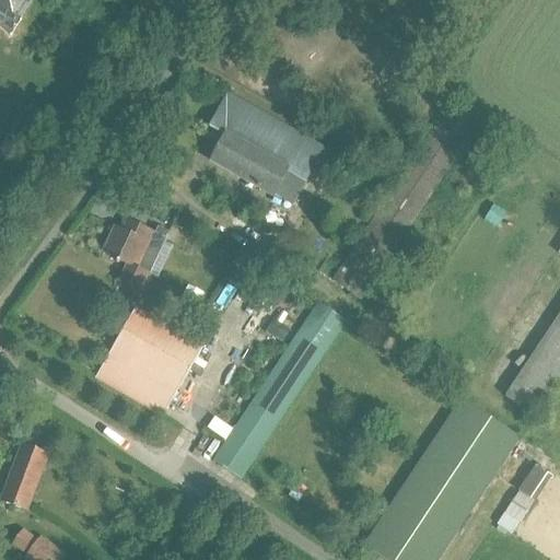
[(0,0),(0,11),(14,20),(26,0),(0,0)]
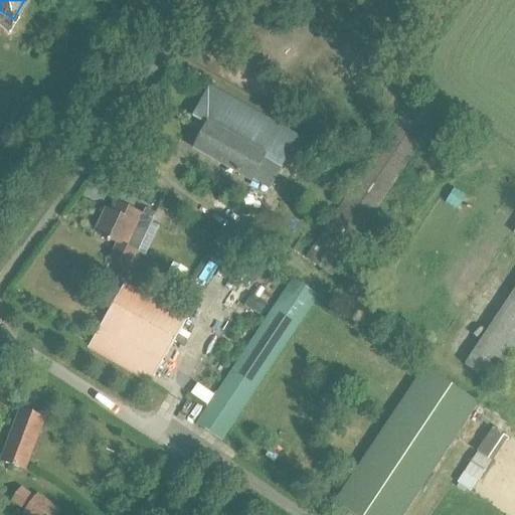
[(196,146),(267,188),(297,138),(210,87),(192,118),(207,127),(196,146)]
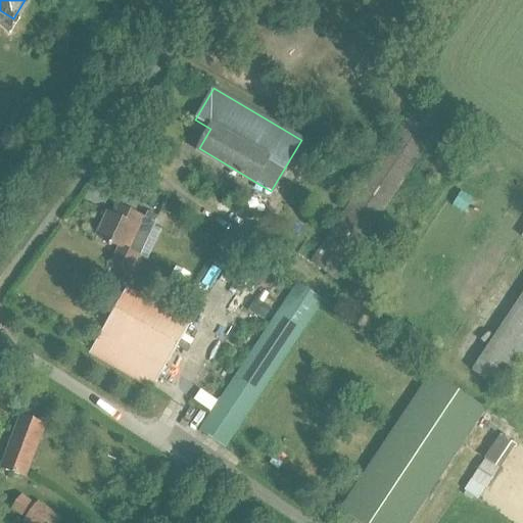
[(337,280),(438,131),(411,111),(310,262),(337,280)]
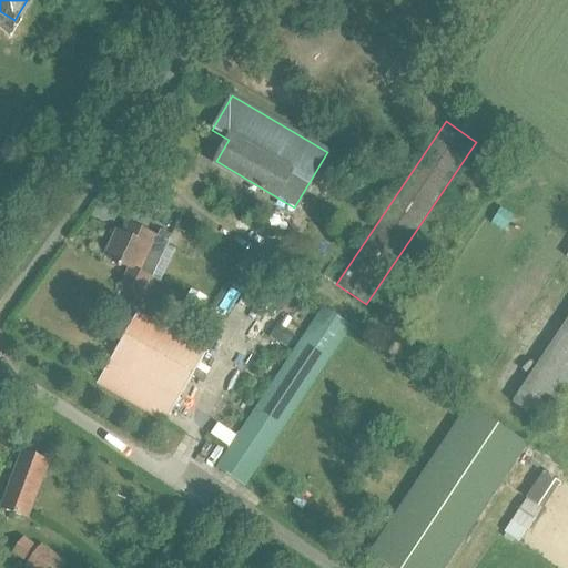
[(492,221),(506,232),(519,214),(505,203),(492,221)]
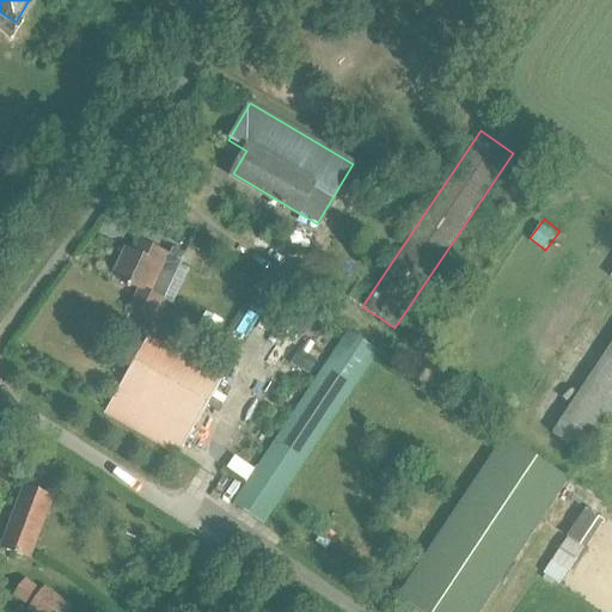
[(116,281),(135,291),(127,310),(150,322),(179,264),(138,242),(133,252),(130,252),(116,281)]
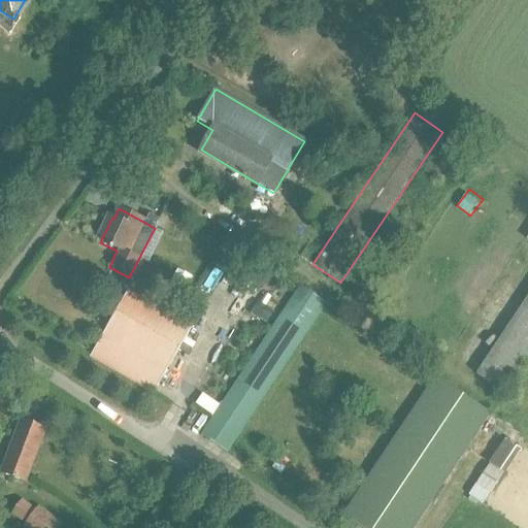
[(527,239),(527,290),(473,372),(503,392),(527,353),(527,235),(526,239),(527,239)]
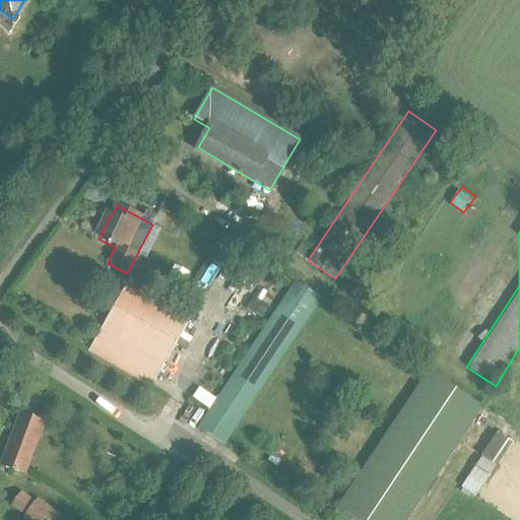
[(210,287),(222,269),(213,263),(202,281),(210,287)]
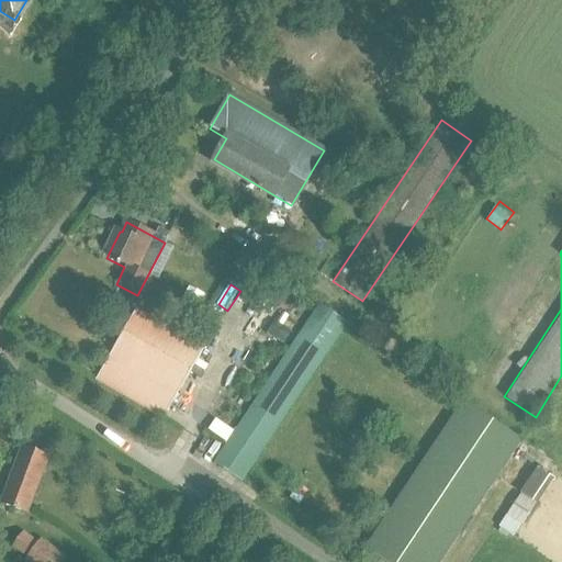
[(216,459),(213,463),(242,483),(348,324),(317,304),(216,459)]
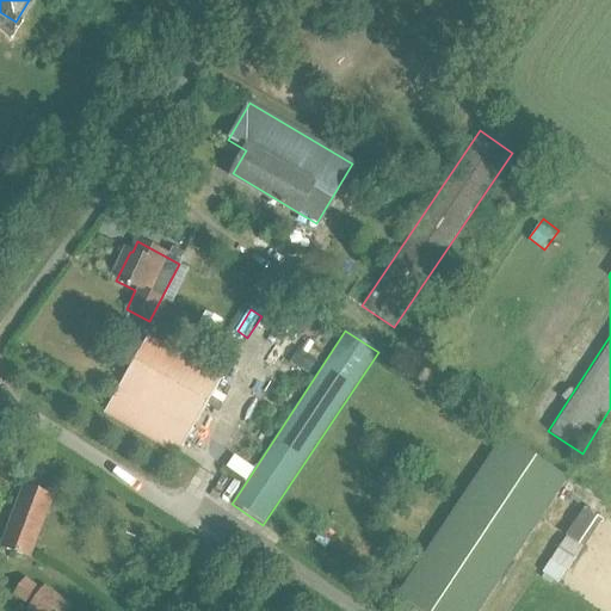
[(99,412),(172,457),(216,382),(143,338),(99,412)]
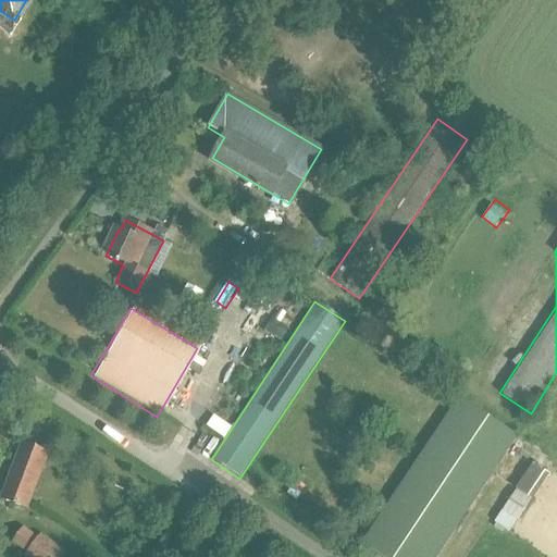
[(362,545),(380,556),(435,556),(517,434),(459,397),(362,545)]
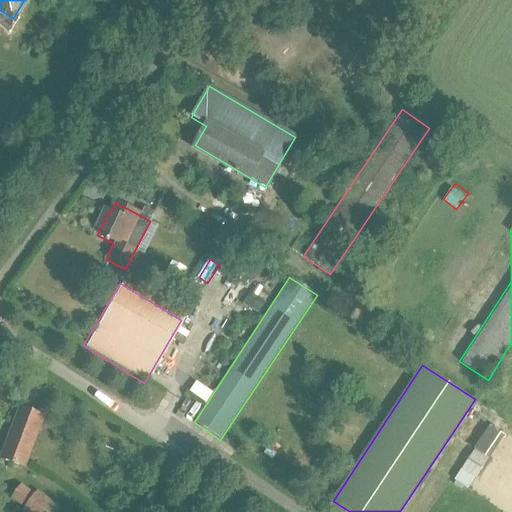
[(477,411),(496,423),(501,415),(482,403),(477,411)]
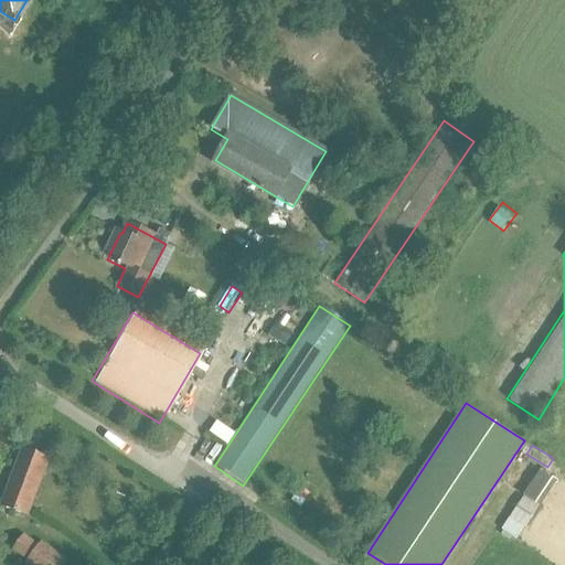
[(46,458),(21,449),(2,505),(27,514),(46,458)]
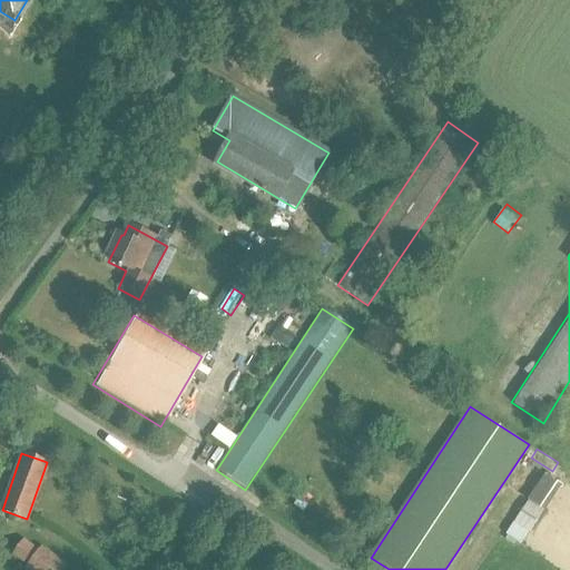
[(528,502),(513,524),(529,534),(543,512),(528,502)]
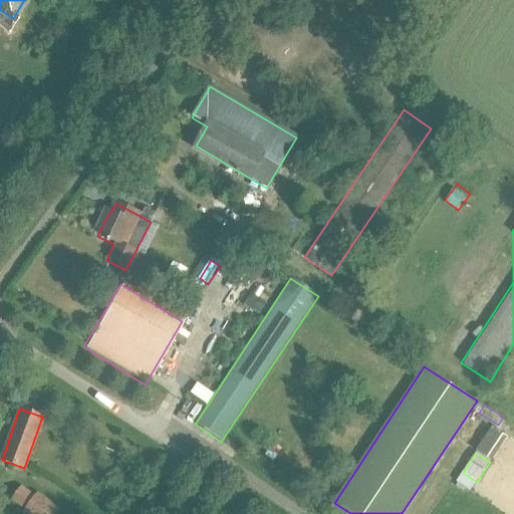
[(25,513),(27,513),(60,513),(72,498),(47,481),(25,513)]
